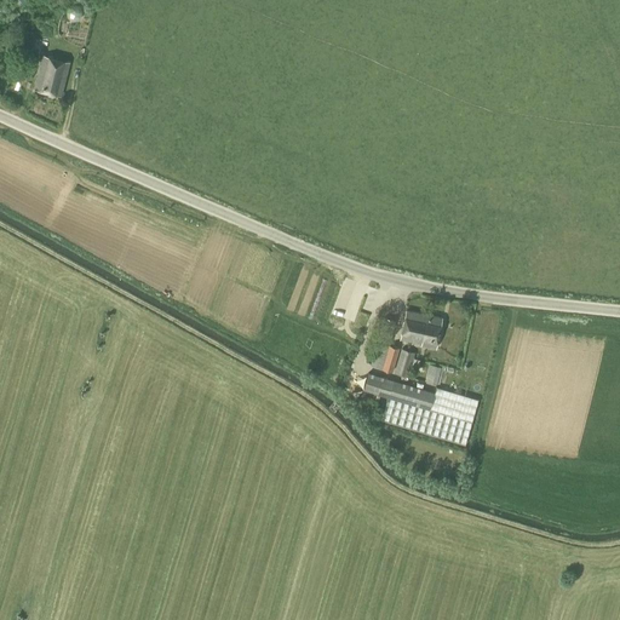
[(61,96),(69,63),(42,56),(34,89),(61,96)]
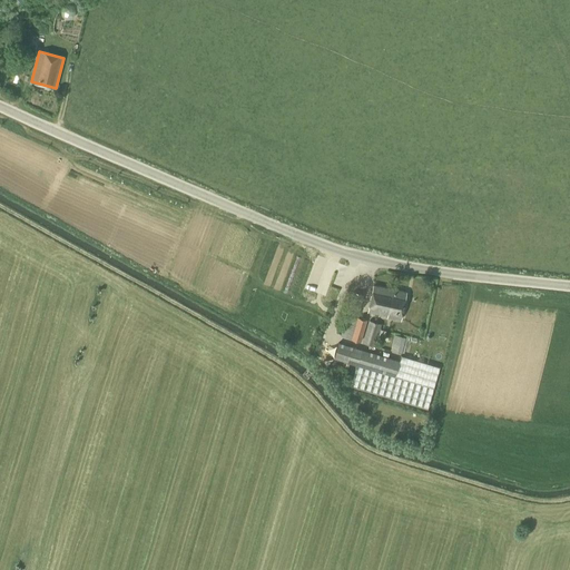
[(400,321),(406,293),(373,286),(367,312),(387,316),(387,317),(400,321)]
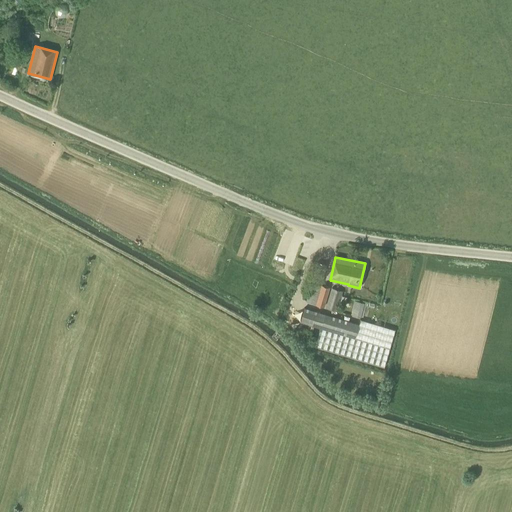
[(330,288),(322,285),(327,265),(316,263),(311,283),(320,285),(319,287),(311,284),(306,301),(324,307),(330,288)]
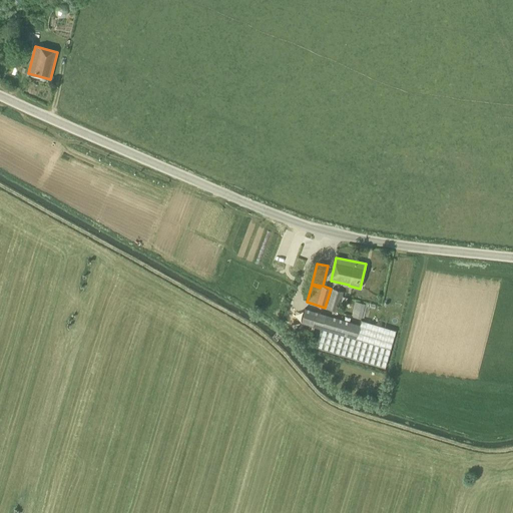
[(338,312),(343,292),(332,289),(326,309),(338,312)]
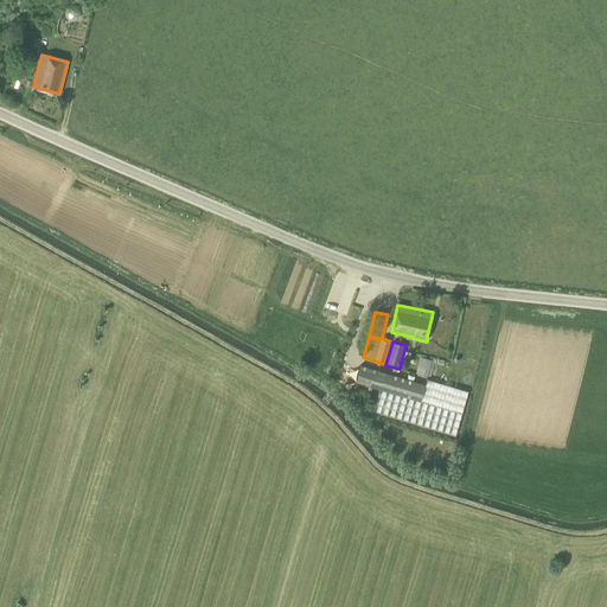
[(428,376),(432,359),(420,357),(415,374),(428,376)]
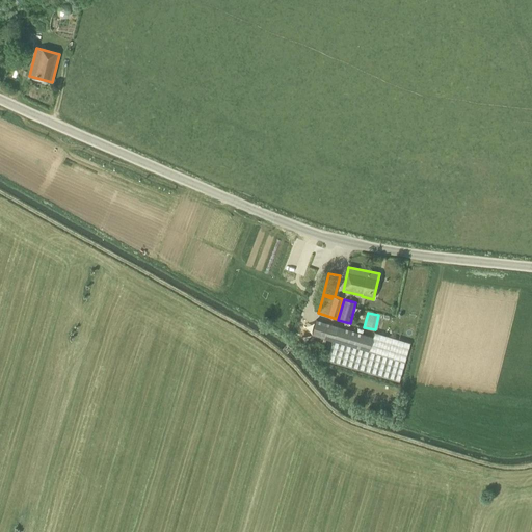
[(372,337),(316,320),(312,335),(333,341),(326,360),(399,381),(410,343),(374,331),(372,337)]
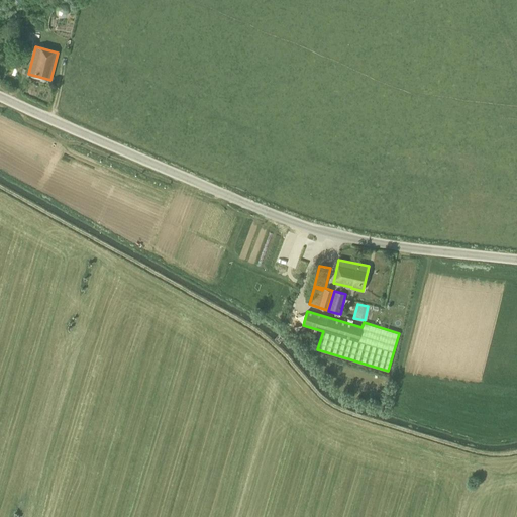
All buildings are outlined.
